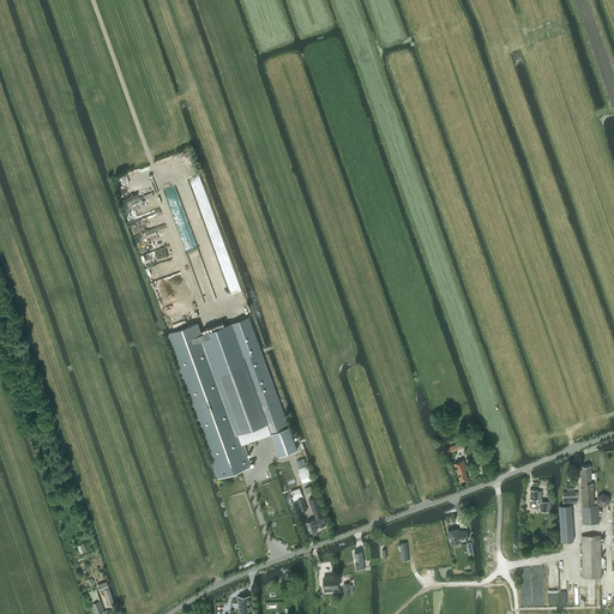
[(250,315),(232,323),(245,356),(246,359),(258,391),(257,391),(268,423),(280,456),(298,449),(276,389),(263,353),(250,315)]
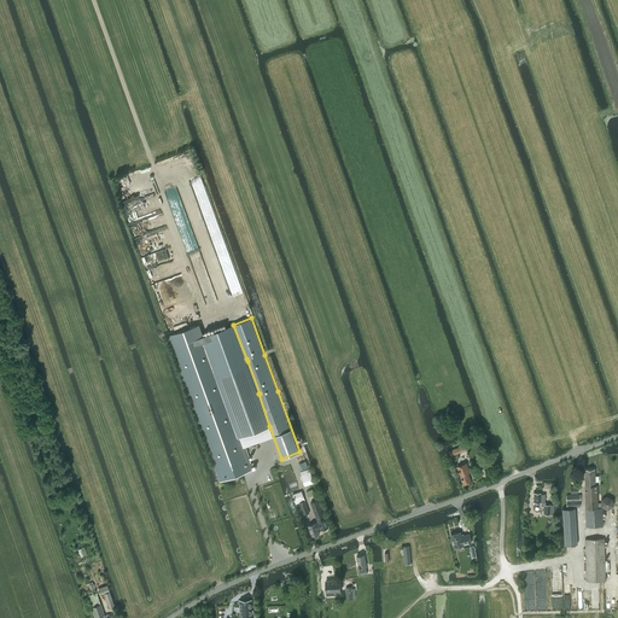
[(204,336),(200,336),(237,438),(240,437),(269,426),(258,394),(260,394),(248,361),(246,359),(233,325),(204,336)]
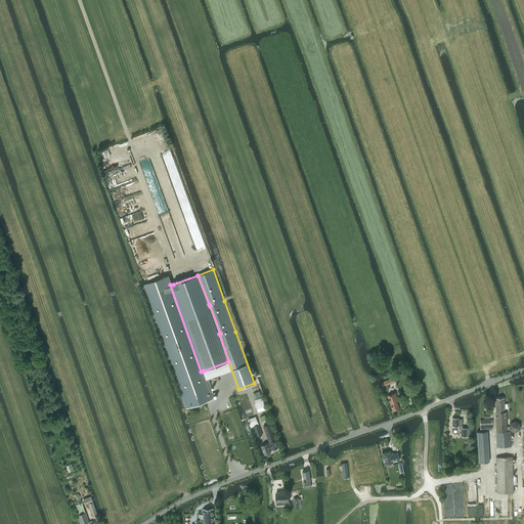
[(170,276),(144,287),(172,365),(187,407),(214,398),(204,370),(201,372),(170,285),(173,285),(170,276)]
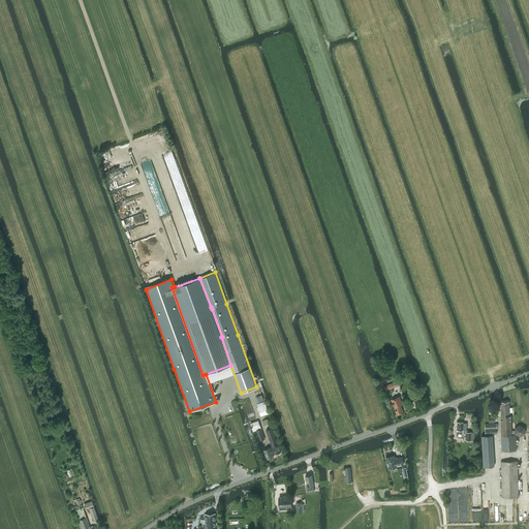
[(397,381),(396,382),(383,386),(385,391),(399,385),(397,381)]
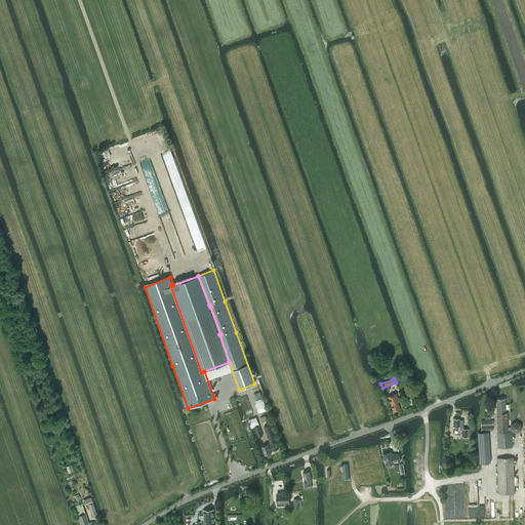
[(396,394),(388,397),(394,411),(400,408),(397,402),(399,401),(396,394)]
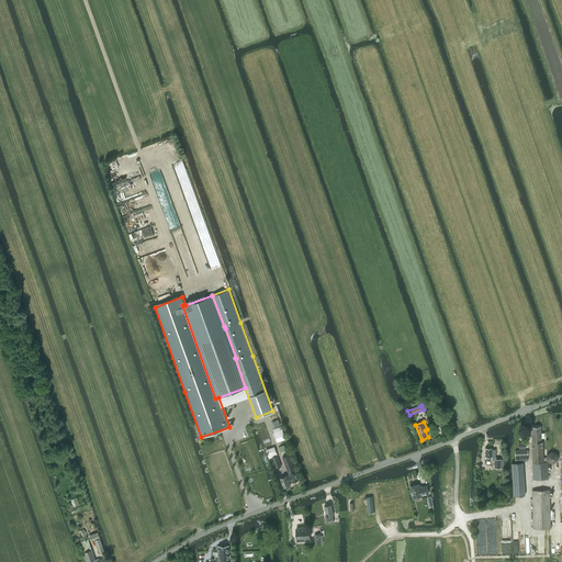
[(285,439),(282,430),(281,427),(273,429),(277,441),(285,439)]
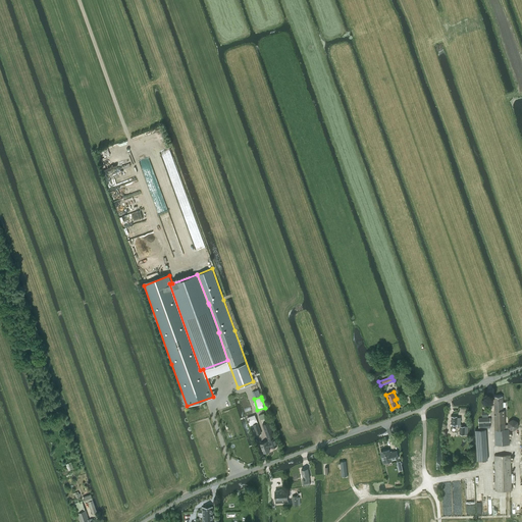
[(494,397),(496,445),(510,445),(509,429),(506,429),(505,410),(504,410),(503,397),(494,397)]
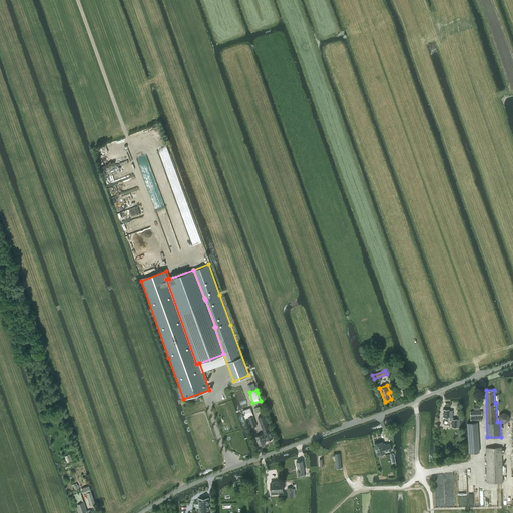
[(248,417),(253,416),(250,408),(242,411),(245,418),(248,417)]
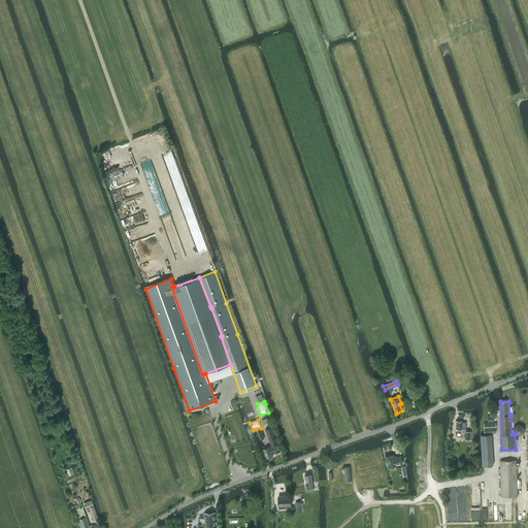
[(456,431),(462,431),(465,431),(465,439),(473,439),(473,431),(469,431),(466,429),(466,422),(462,422),(462,421),(457,421),(456,431)]
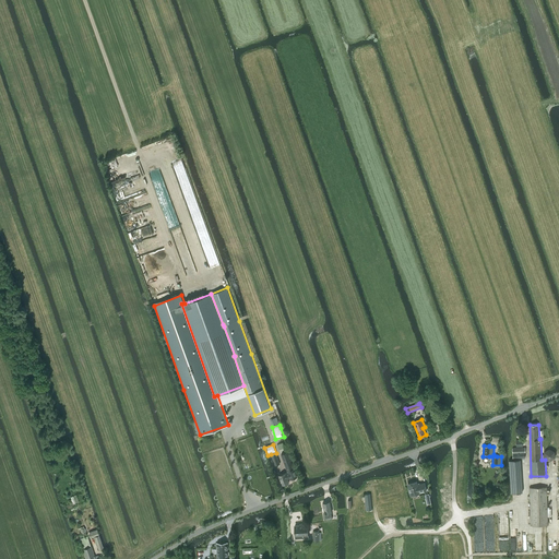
[(525,448),(512,448),(513,459),(525,459),(525,452),(525,448)]
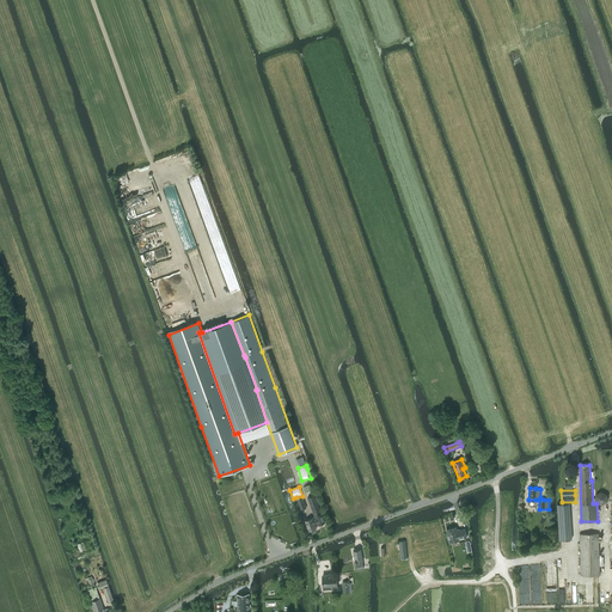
[(595,502),(601,505),(607,501),(607,494),(601,490),(595,494),(595,502)]
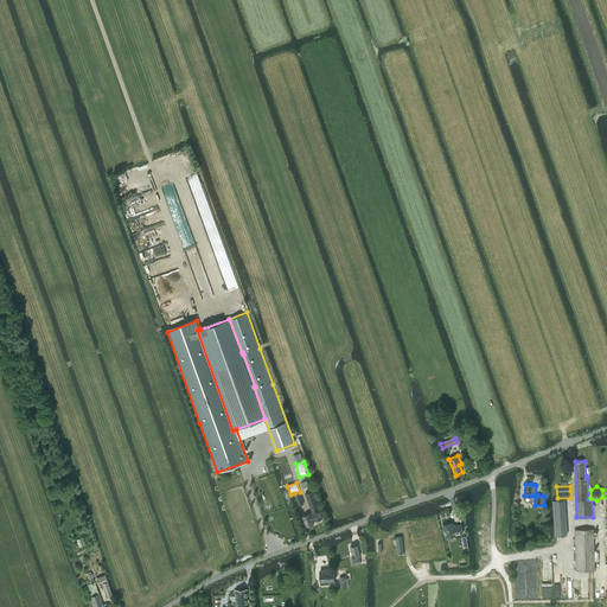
[(302,516),(306,526),(314,524),(312,519),(315,518),(315,521),(323,518),(319,509),(312,491),(306,493),(312,512),(302,516)]
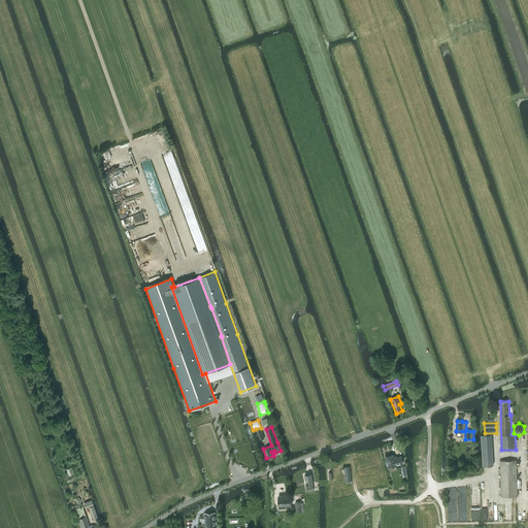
[(484,465),(493,465),(491,434),(482,434),(484,465)]
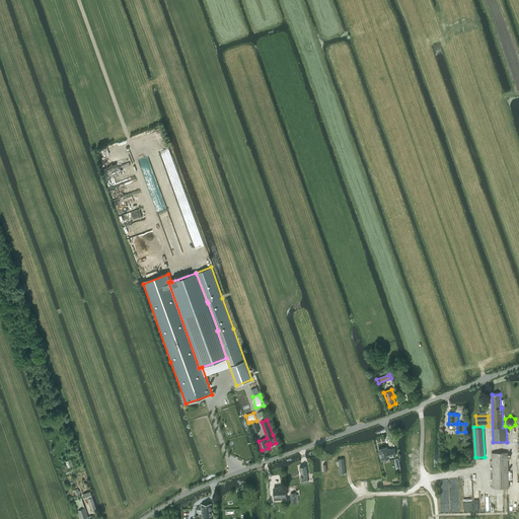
[(396,455),(394,448),(387,450),(386,447),(379,449),(381,460),(389,458),(389,457),(396,455)]
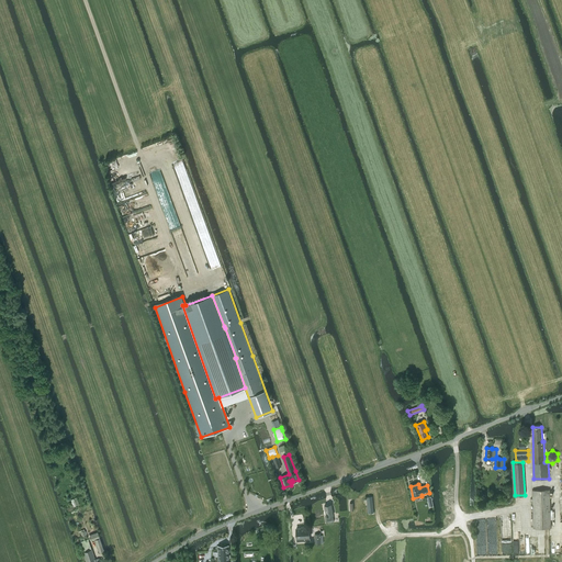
[(550,490),(532,491),(534,528),(551,528),(550,490)]
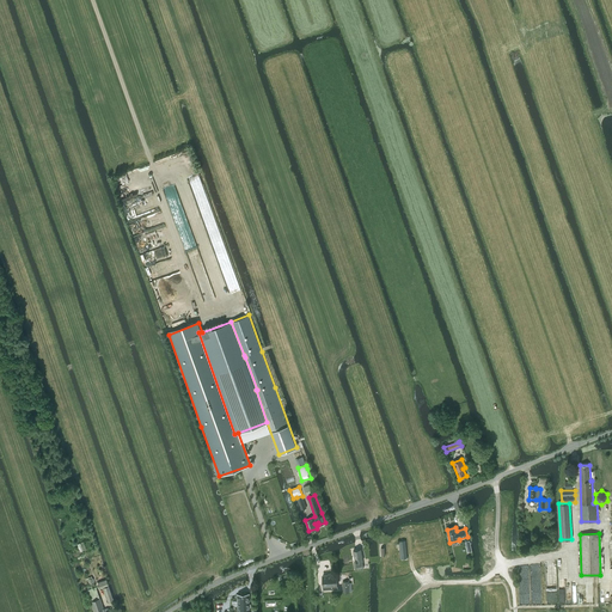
[(362,561),(363,561),(361,549),(354,551),(355,562),(354,562),(355,569),(363,568),(362,561)]
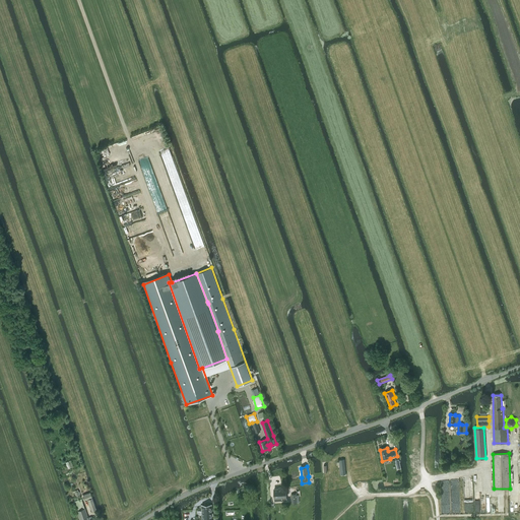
[(279,489),(274,490),(274,498),(286,497),(285,488),(279,488),(279,489)]
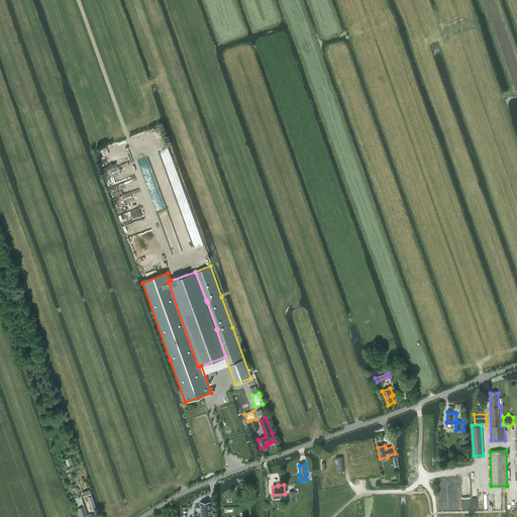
[(77,497),(73,499),(79,516),(94,516),(93,515),(92,516),(91,513),(88,514),(87,514),(81,496),(78,497),(77,494),(80,493),(78,487),(74,489),(76,494),(77,497)]
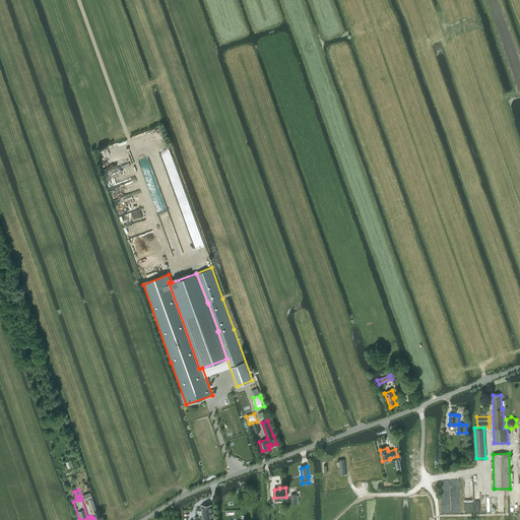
[(92,498),(87,499),(92,512),(96,510),(92,498)]
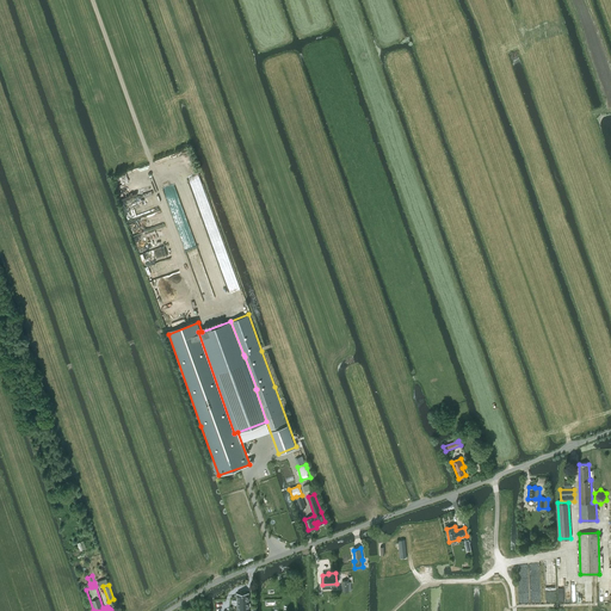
[(248,610),(248,593),(238,593),(238,599),(232,600),(232,605),(238,605),(238,610),(248,610)]
